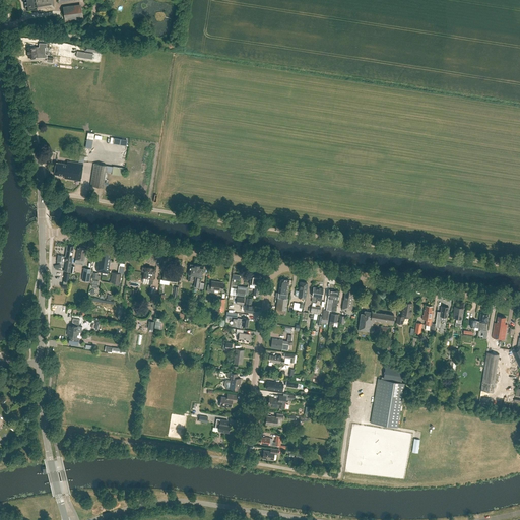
[(39,12),(55,10),(53,0),(24,0),(26,10),(38,9),(39,12)]
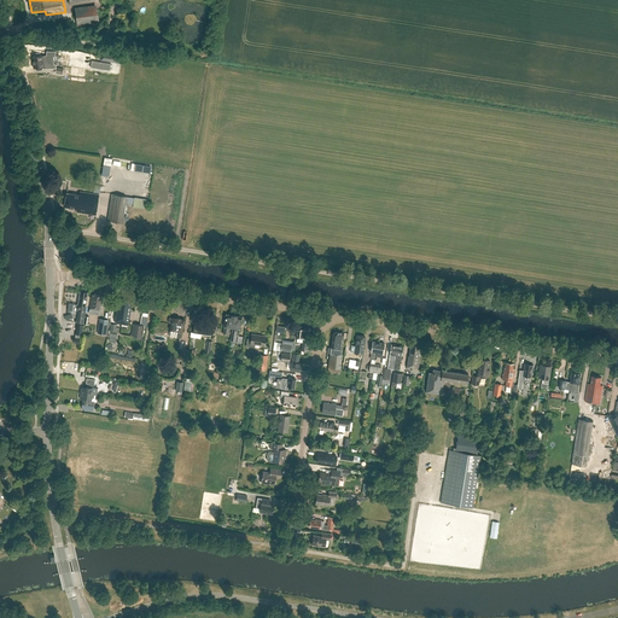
[(99,10),(77,13),(79,23),(100,21),(99,10)]
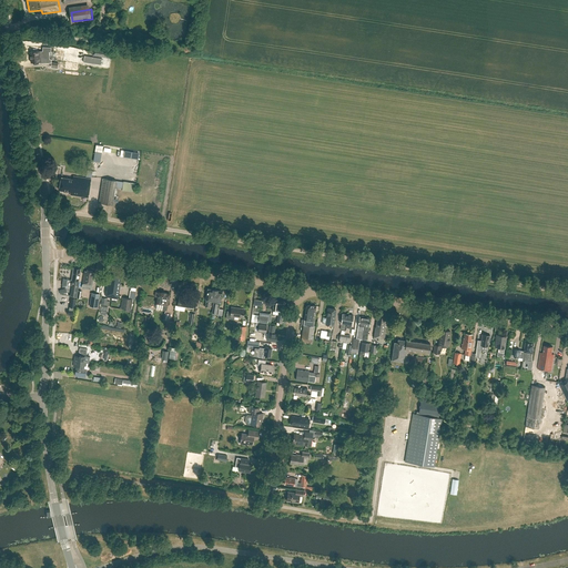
[(92,56),(110,59),(111,51),(93,48),(92,56)]
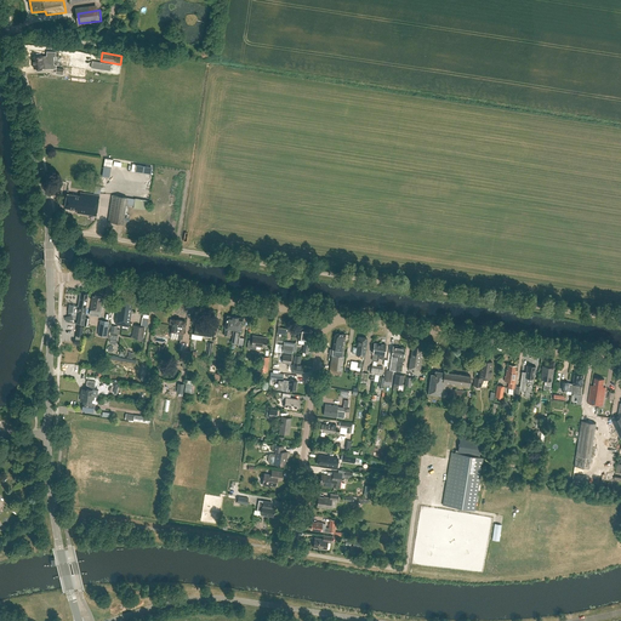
[(34,68),(43,68),(44,69),(51,69),(56,69),(55,74),(63,74),(68,74),(68,69),(56,68),(56,66),(56,64),(53,64),(50,63),(50,62),(46,62),(43,63),(43,61),(40,61),(39,63),(34,63),(34,68)]
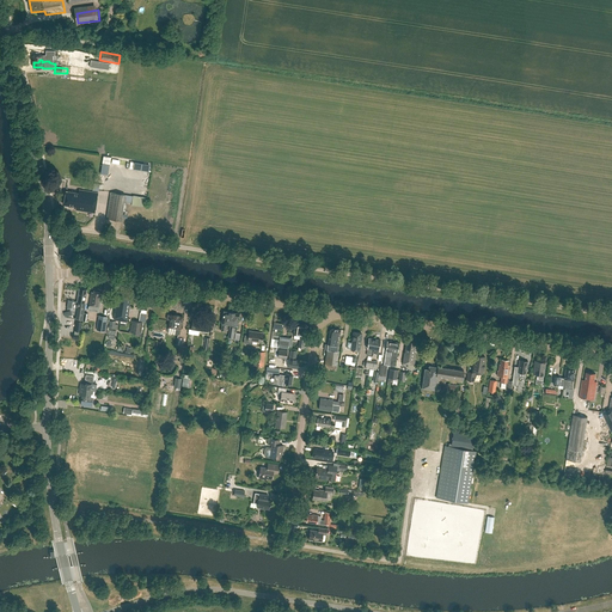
[(102,184),(96,183),(95,188),(104,189),(106,175),(103,175),(102,184)]
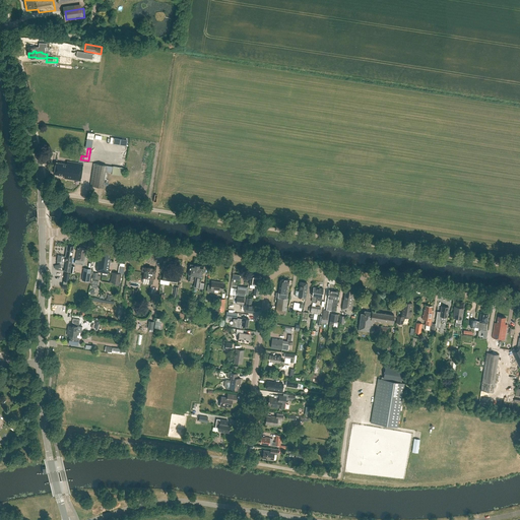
[(56,163),(54,174),(65,176),(66,179),(80,181),(83,164),(67,161),(67,164),(56,163)]
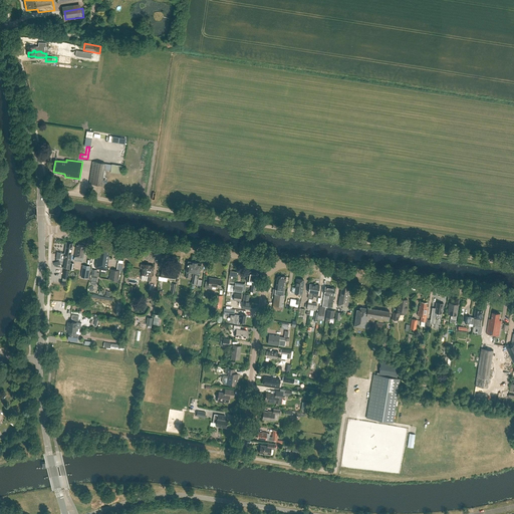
[(93,161),(89,184),(101,186),(105,163),(93,161)]
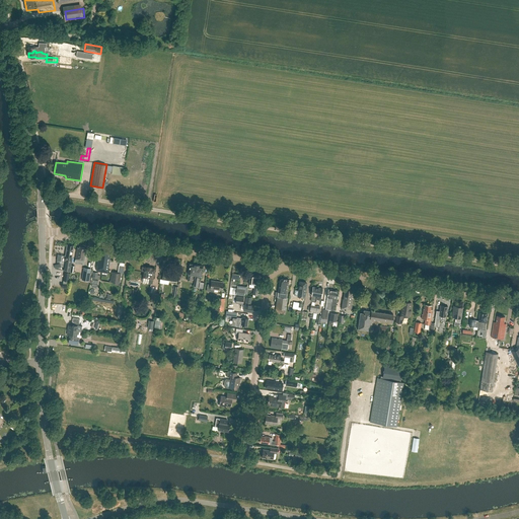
[(112,173),(123,175),(124,168),(113,166),(112,173)]
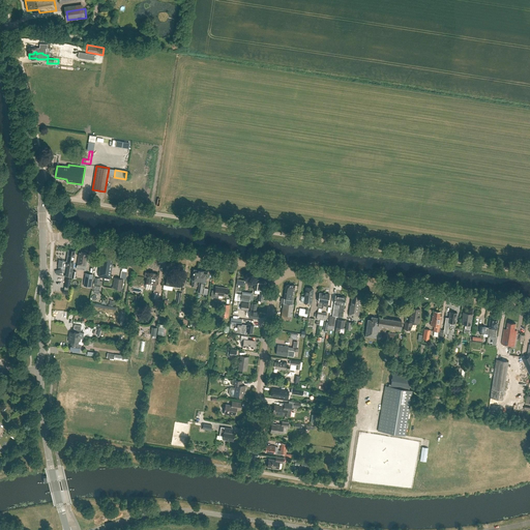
[(74,262),(76,251),(68,249),(67,261),(68,261),(66,276),(71,277),(74,262)]
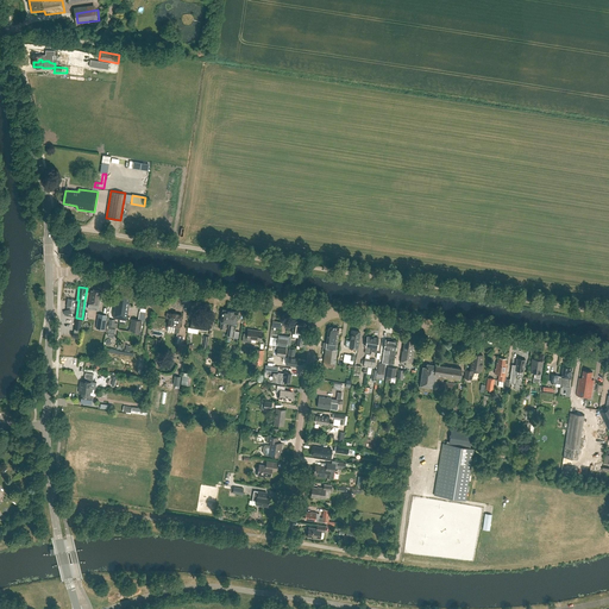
[(90,290),(88,308),(89,305),(99,306),(100,303),(101,297),(100,297),(101,292),(99,292),(99,290),(93,289),(93,290),(90,290)]
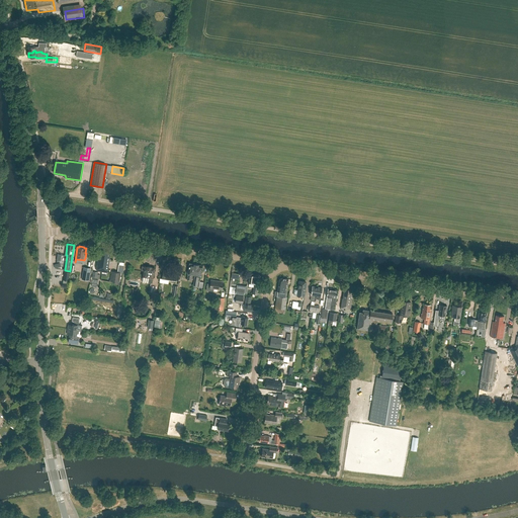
[(97,263),(96,271),(102,272),(105,250),(99,249),(98,261),(97,261),(97,263)]
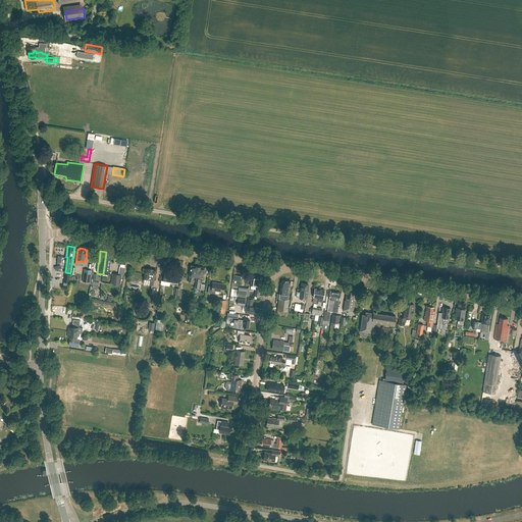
[(110,261),(111,253),(106,252),(103,274),(108,275),(110,263),(111,263),(111,261),(110,261)]
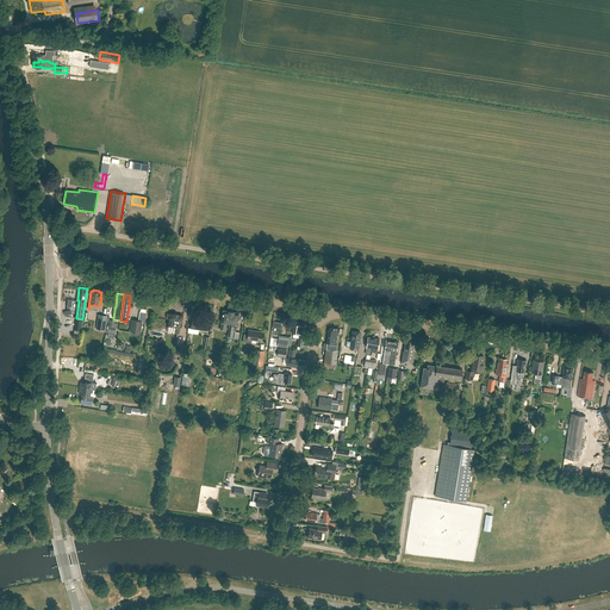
[(229,311),(223,310),(222,322),(221,329),(225,330),(226,323),(230,324),(231,324),(231,321),(230,321),(230,318),(228,318),(229,311)]
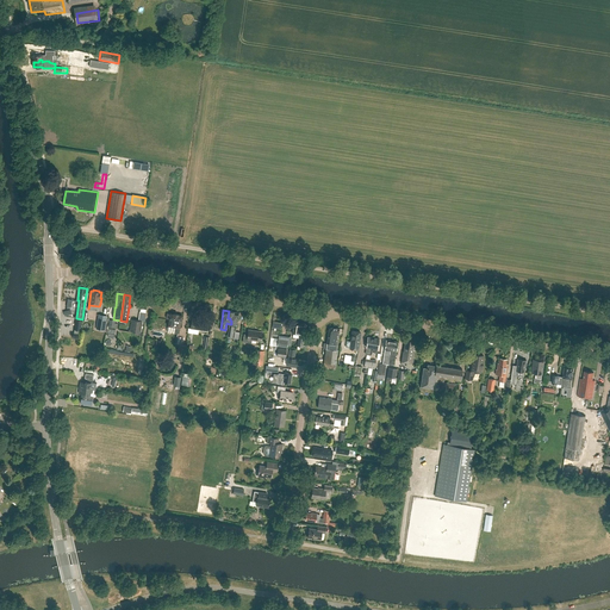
[(237,325),(240,312),(229,311),(228,318),(230,318),(230,321),(231,321),(231,324),(230,324),(228,335),(234,336),(236,324),(237,325)]
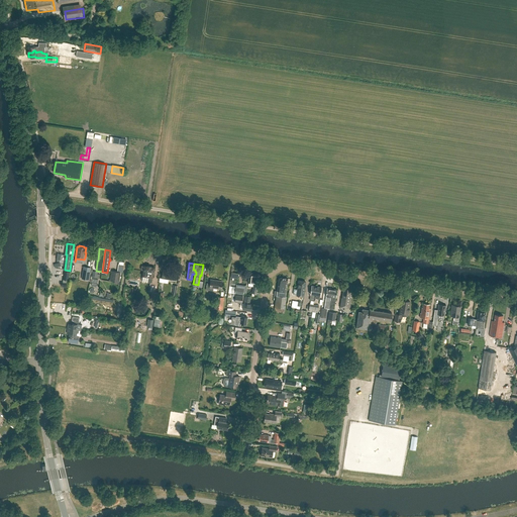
[(152,278),(154,268),(144,266),(141,266),(141,270),(143,270),(142,276),(141,281),(147,282),(151,283),(152,278)]
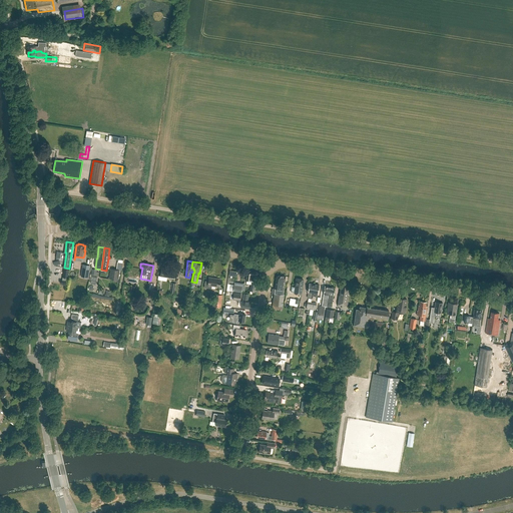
[(82,265),(81,277),(88,278),(90,266),(82,265)]
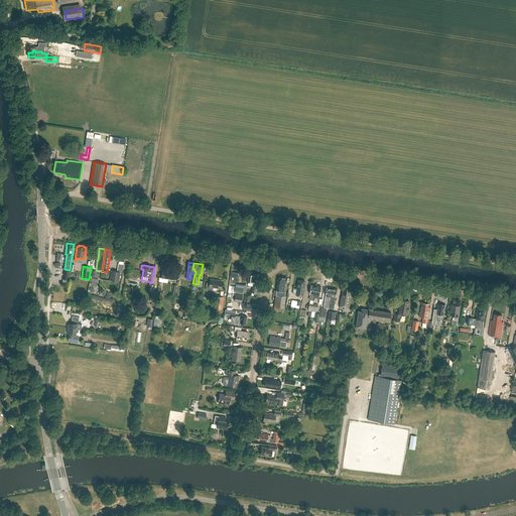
[(175,279),(176,271),(162,269),(161,277),(175,279)]
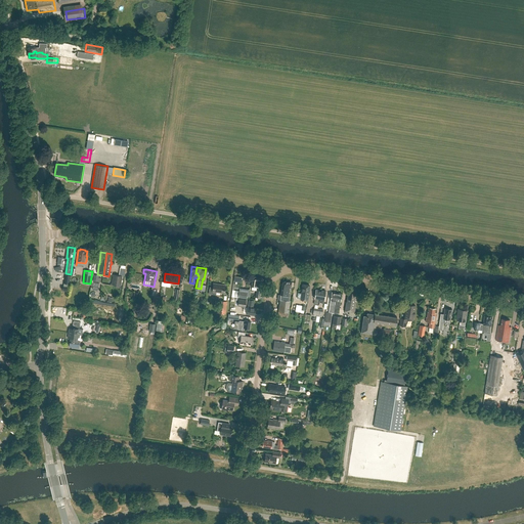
[(121,286),(123,275),(114,274),(113,274),(112,285),(121,286)]
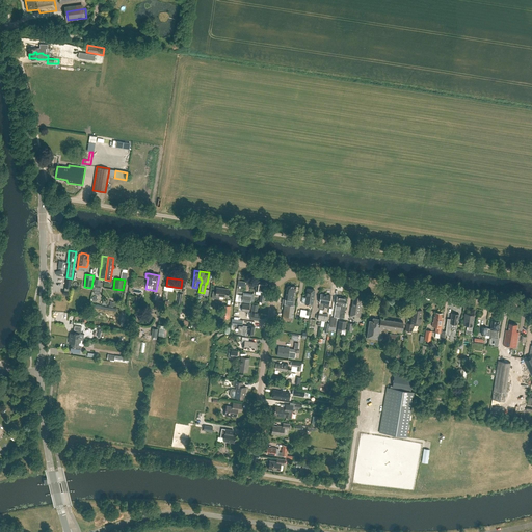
[(266,292),(267,284),(266,283),(258,281),(256,293),(256,294),(261,295),(260,301),(263,301),(264,301),(265,292),(266,292)]
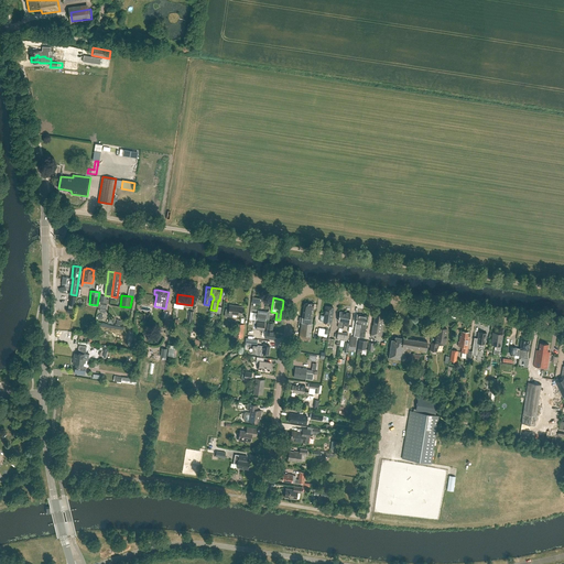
[(311,324),(314,304),(306,303),(304,304),(302,323),(299,339),(310,342),(313,324),(311,324)]
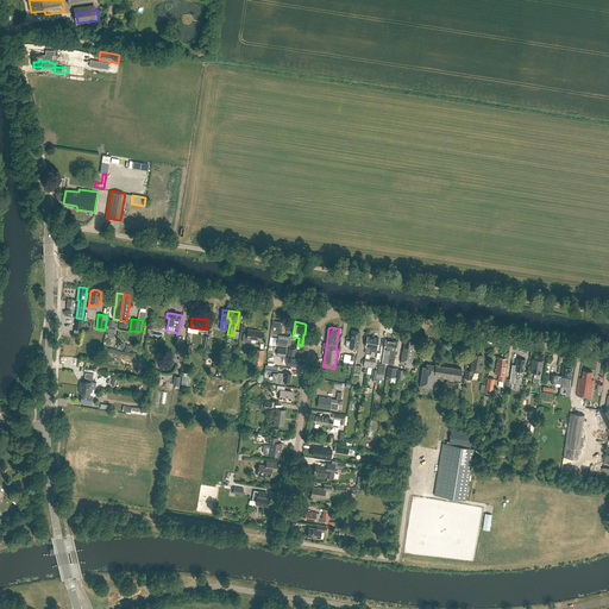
[(261,340),(262,331),(249,330),(248,334),(244,334),(243,340),(251,341),(251,339),(261,340)]
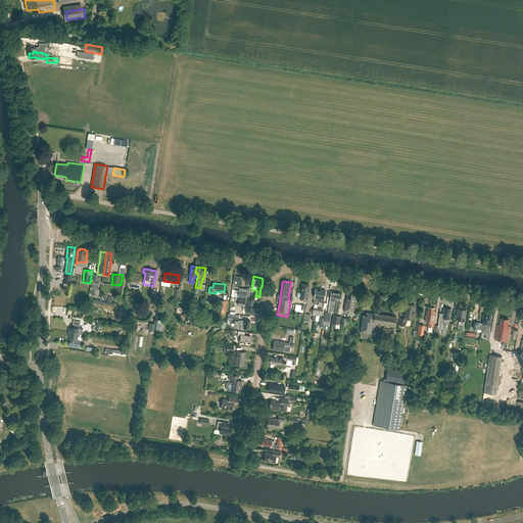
[(300,298),(307,299),(310,285),(308,285),(308,284),(307,284),(306,284),(302,284),(301,288),(301,289),(301,290),(300,298)]
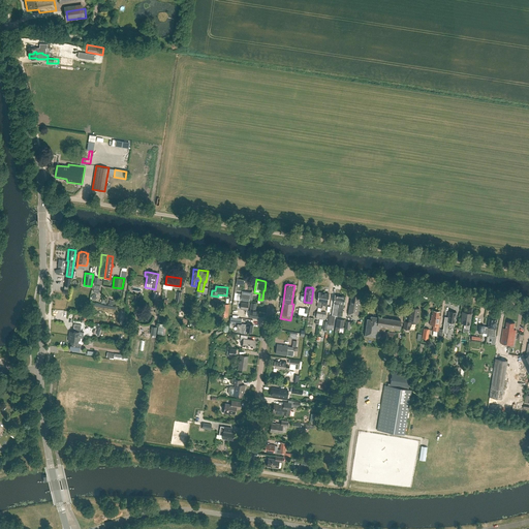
[(359,315),(360,305),(359,305),(360,296),(351,294),(350,305),(349,305),(348,314),(359,315)]
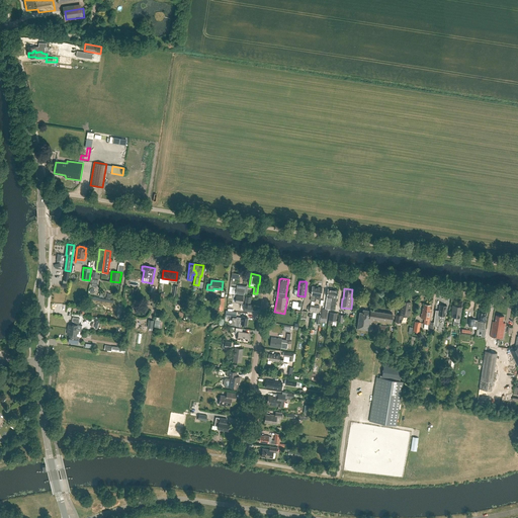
[(243,304),(244,296),(236,295),(235,303),(243,304)]
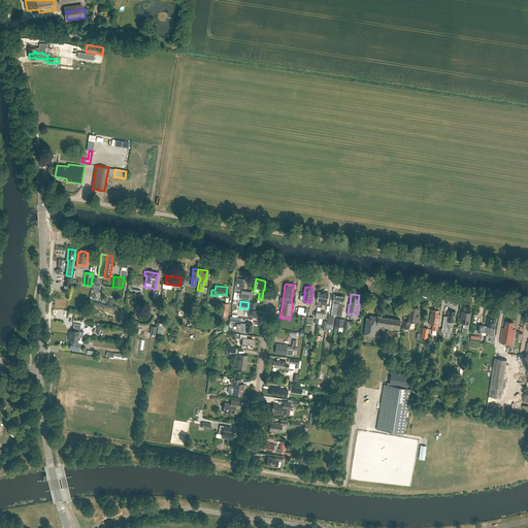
[(227,316),(229,303),(221,302),(220,315),(227,316)]
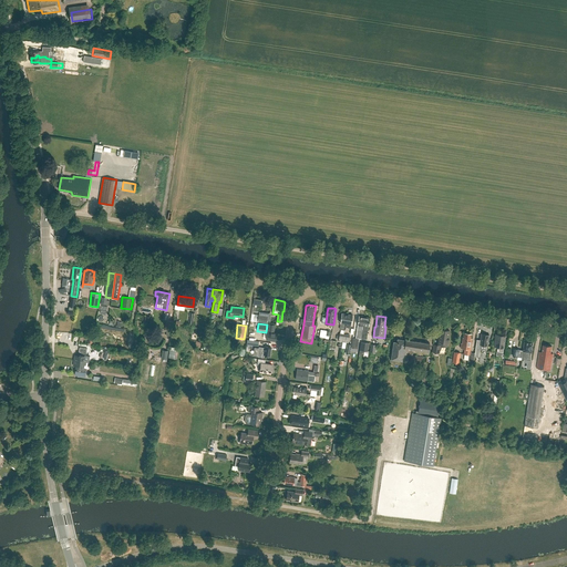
[(276,340),(277,333),(274,333),(275,327),(269,326),(268,332),(267,339),(276,340)]
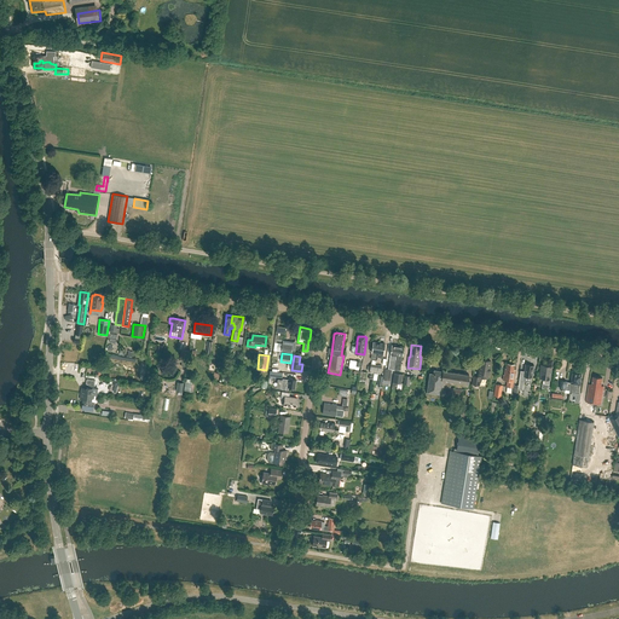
[(480,359),(478,376),(474,375),(472,383),(479,385),(481,376),(489,377),(491,360),(480,359)]
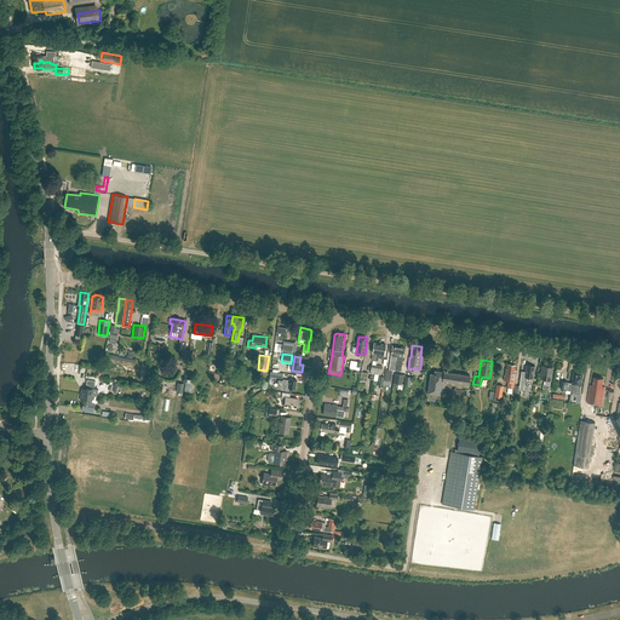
[(518,386),(515,385),(514,385),(516,372),(515,372),(515,365),(507,363),(506,371),(505,375),(504,375),(504,380),(507,382),(507,386),(512,388),(511,395),(517,395),(518,386)]
